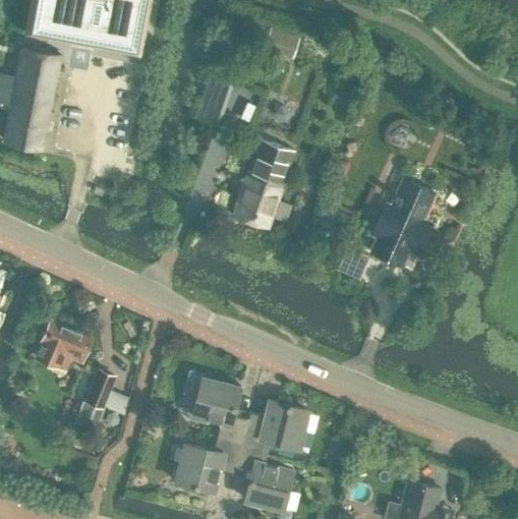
[(35,0),(29,34),(141,54),(151,0),(35,0)]
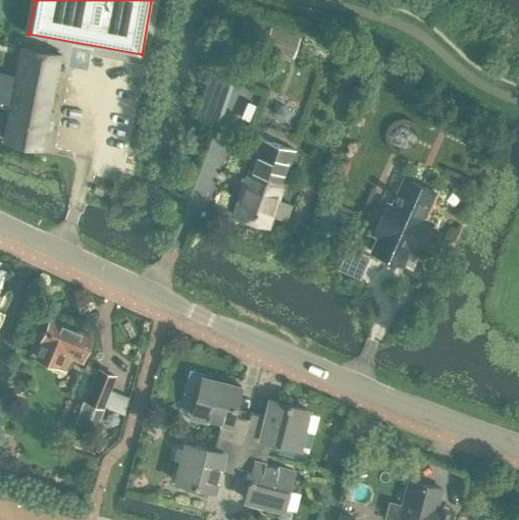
[(296,60),(303,37),(271,29),(265,51),(296,60)]
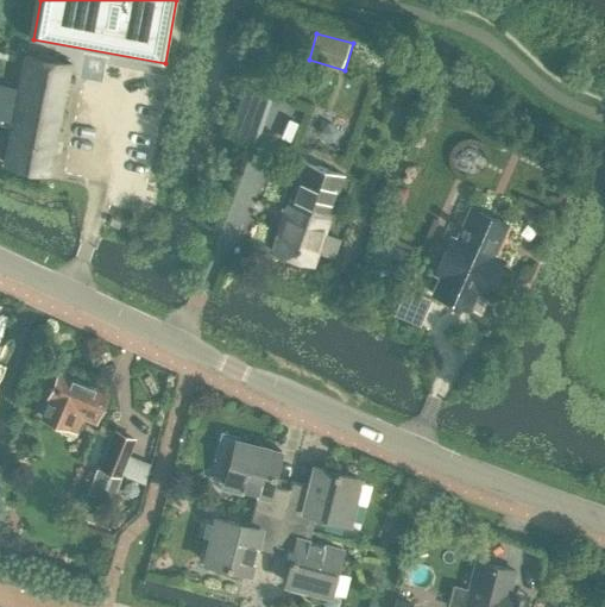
[(58,62),(49,60),(29,56),(21,89),(1,86),(0,85),(0,124),(14,127),(7,164),(52,174),(74,64),(58,62)]
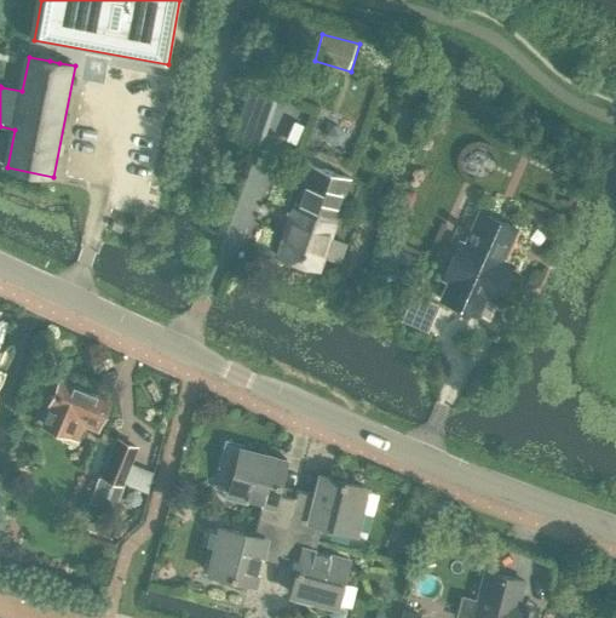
[(343,264),(349,245),(332,240),(352,179),(310,166),(280,258),(321,272),(326,259),(343,264)]
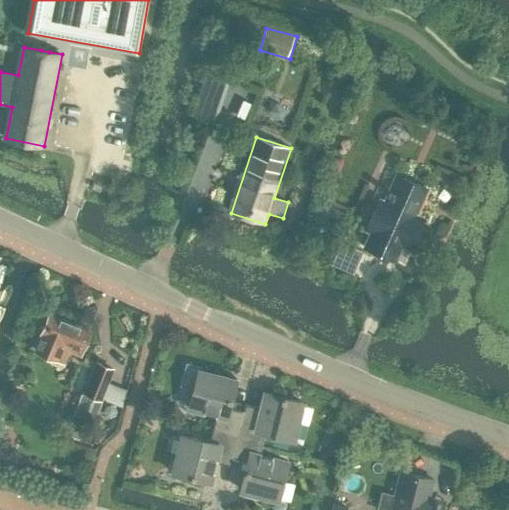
[(374,233),(367,248),(396,261),(403,246),(413,250),(426,220),(417,216),(428,189),(399,176),(387,203),(381,201),(368,230),(374,233)]
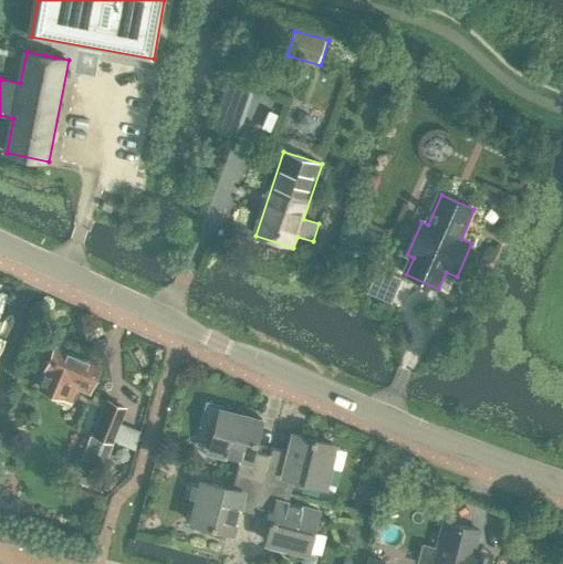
[(91,393),(102,366),(58,347),(49,369),(45,371),(42,379),(43,383),(41,387),(73,400),(77,388),(91,393)]
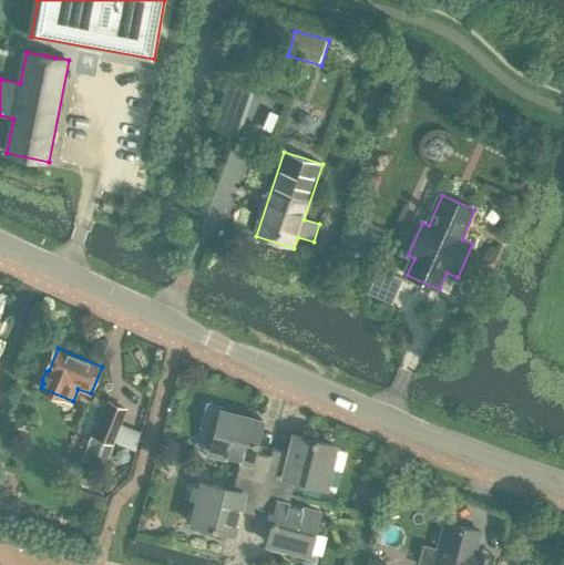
[(114,442),(127,410),(110,402),(95,435),(114,442)]
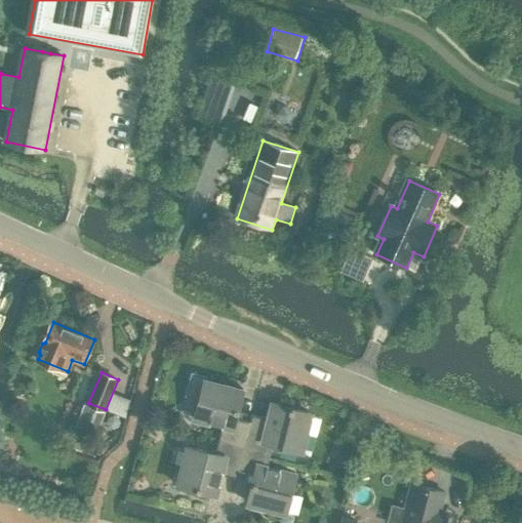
[(252,421),(251,421),(237,417),(244,390),(208,381),(209,377),(193,372),(187,397),(201,400),(196,418),(224,426),(221,440),(246,446),(252,421)]
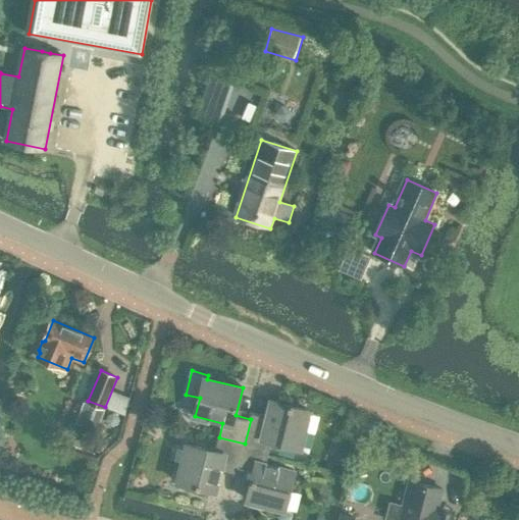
[(321,417),(309,414),(310,411),(272,401),(268,416),(252,412),(250,419),(251,419),(245,444),(271,450),(273,442),(301,449),(305,431),(317,433),(321,417)]
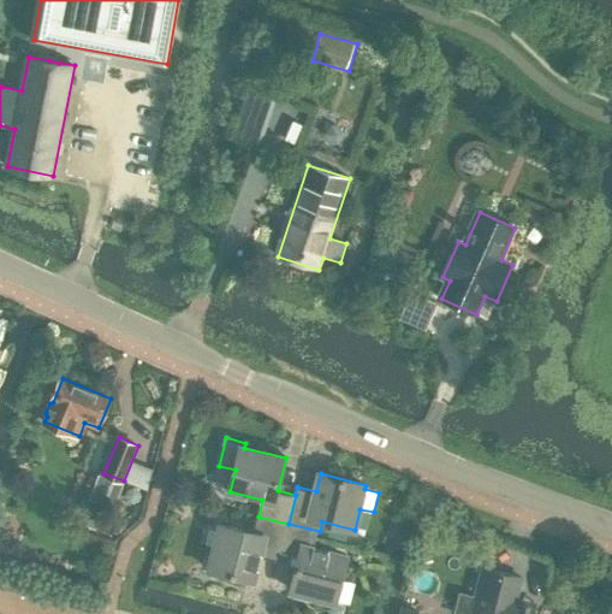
[(281,553),(289,524),(259,517),(254,533),(221,525),(211,570),(255,580),(261,556),(280,562),(283,554),(281,553)]
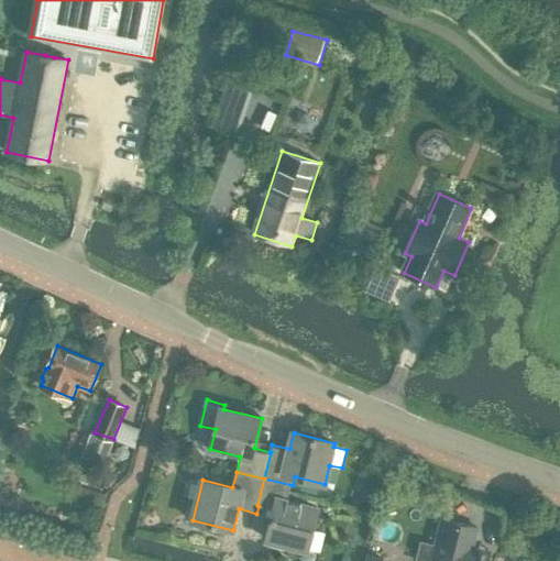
[(320,551),(326,534),(313,530),(318,509),(288,502),(293,485),(264,479),(257,505),(259,506),(274,509),(267,539),(308,550),(308,548),(320,551)]
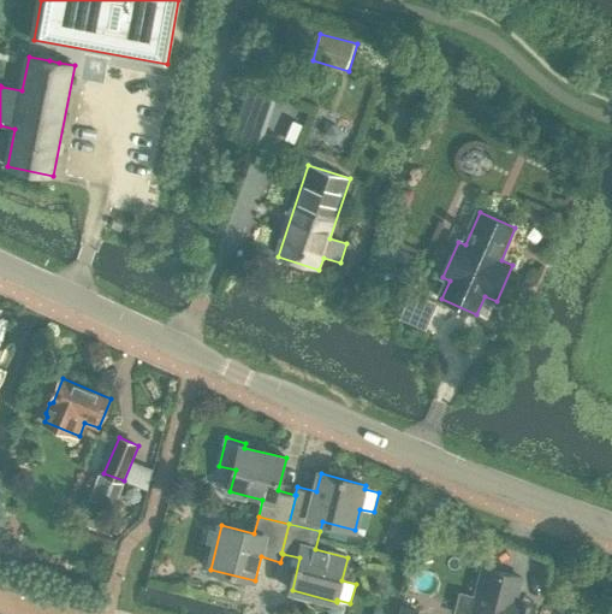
[(431,526),(421,531),(419,532),(420,536),(426,548),(440,541),(434,527),(433,526),(433,525),(432,526),(431,526)]
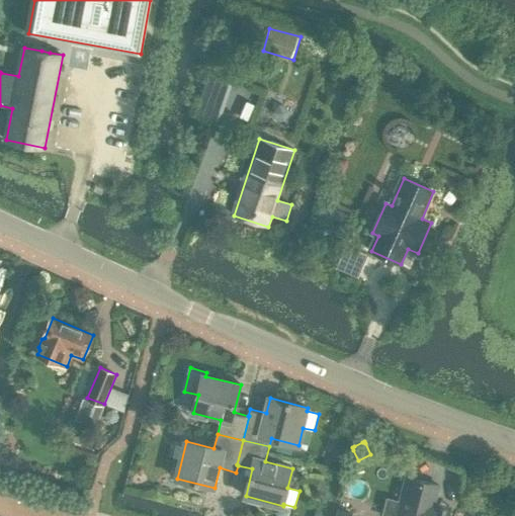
[(388,499),(383,515),(449,515),(451,507),(435,503),(436,503),(440,486),(408,478),(402,502),(388,499)]
